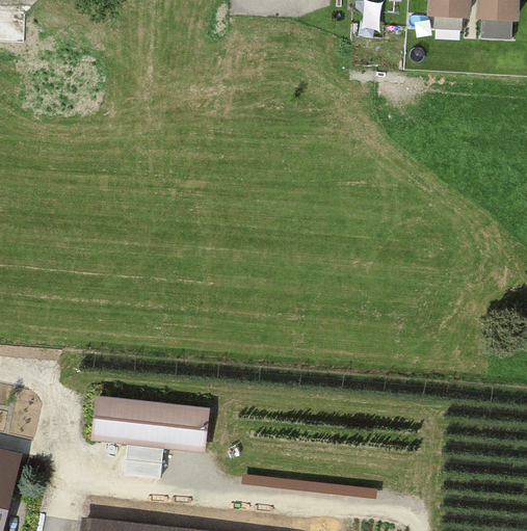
[(462,0),(427,0),(427,15),(462,17),(462,0)]
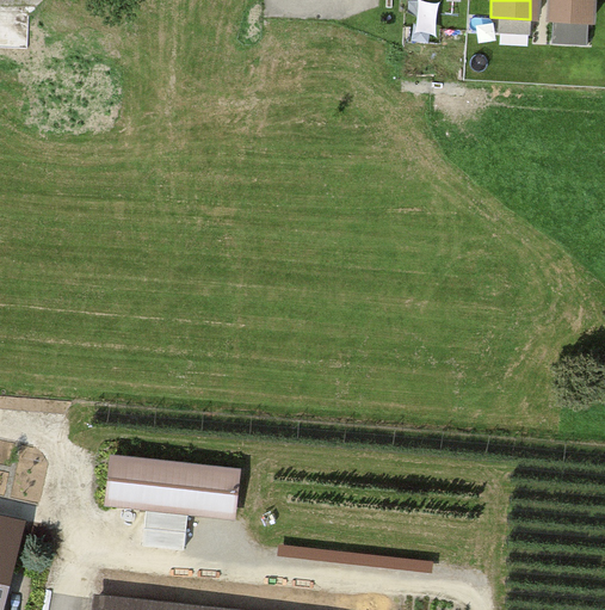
[(586,0),(547,0),(547,20),(585,23),(586,0)]
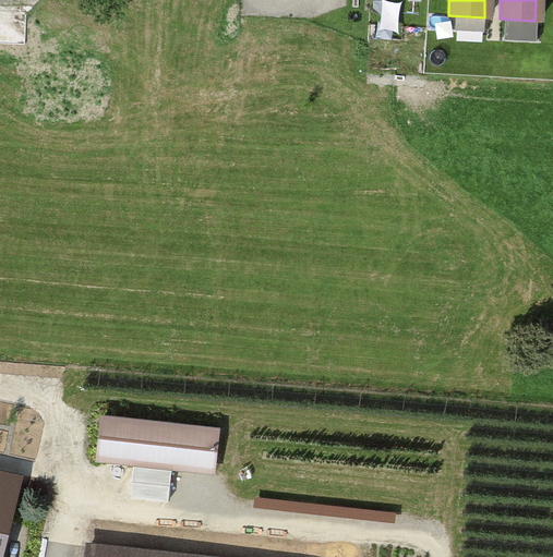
[(0,49),(24,50),(25,20),(0,17),(0,49)]
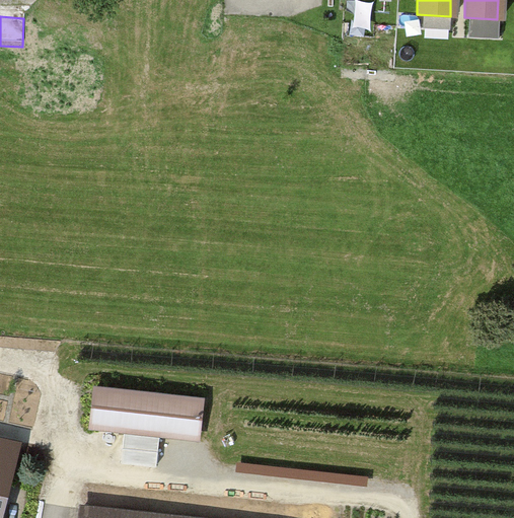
[(205,396),(91,386),(87,428),(201,438),(205,396)]
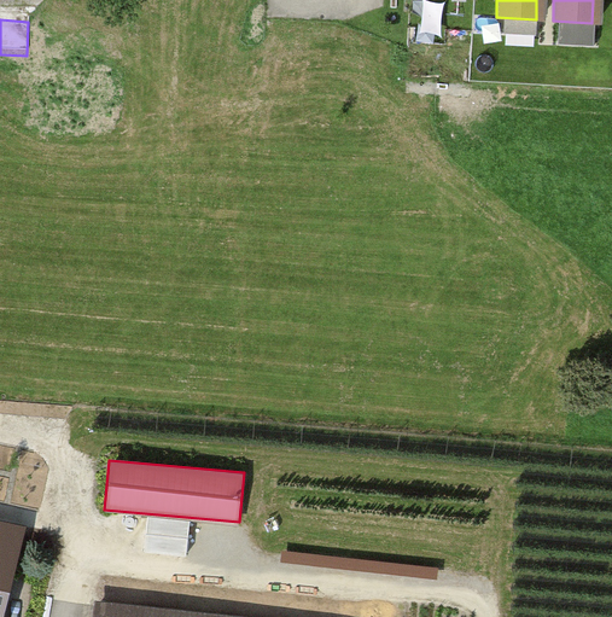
[(0,601),(16,533),(0,529),(0,601)]
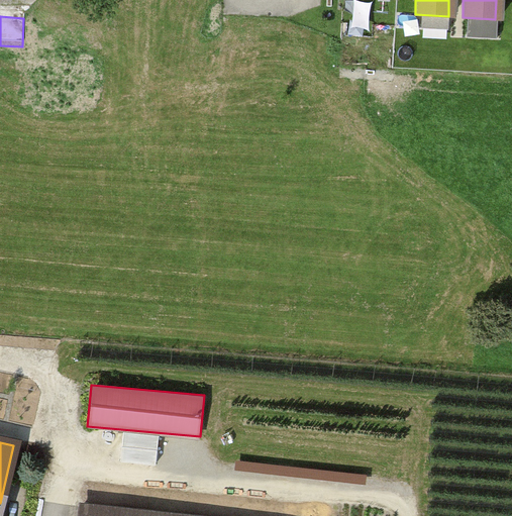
[(218,515),(79,504),(77,515),(218,515)]
